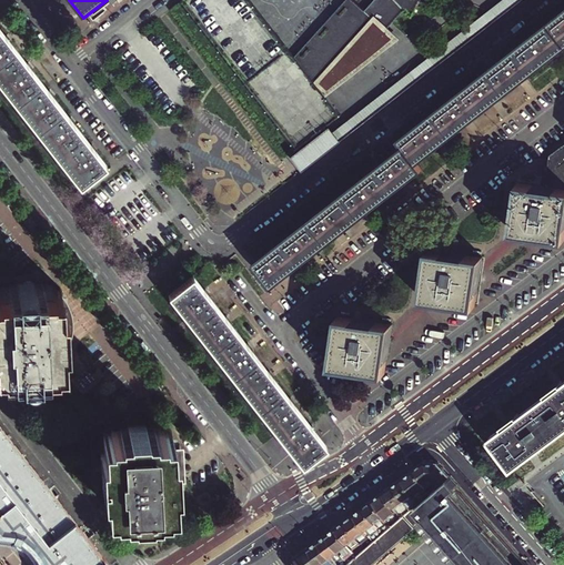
[(408,19),(418,0),(372,0),(362,13),(348,0),(345,0),(292,59),(282,70),(254,36),(262,27),(243,9),(239,14),(227,0),(184,0),(182,2),(295,152),(303,147),(305,150),(326,134),(323,131),(339,119),(322,98),(394,41),(383,32),(400,11),(408,19)]
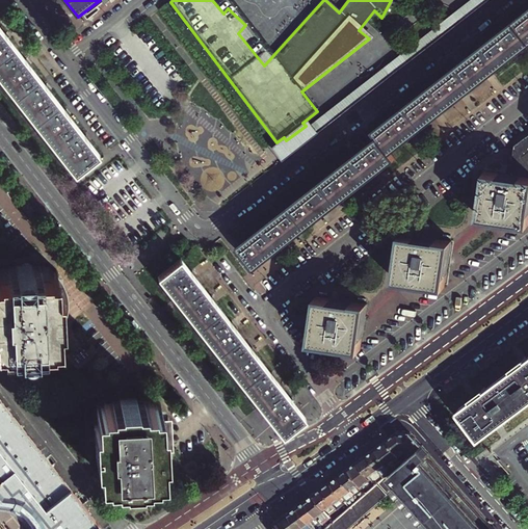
[(273,55),(230,0),(212,0),(223,14),(228,8),(245,25),(238,33),(264,65),(273,55)]
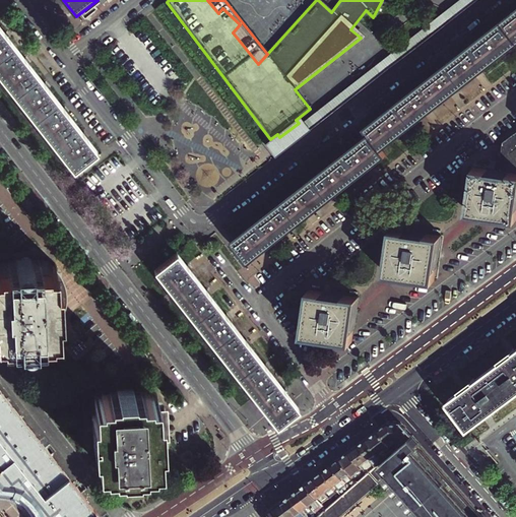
[(473,0),(459,0),(407,40),(413,48),(473,0)]
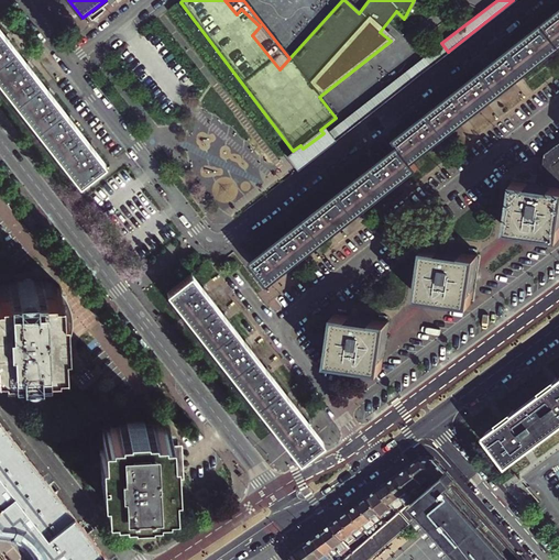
[(513,0),(448,52),(449,53),(516,0),(513,0)]
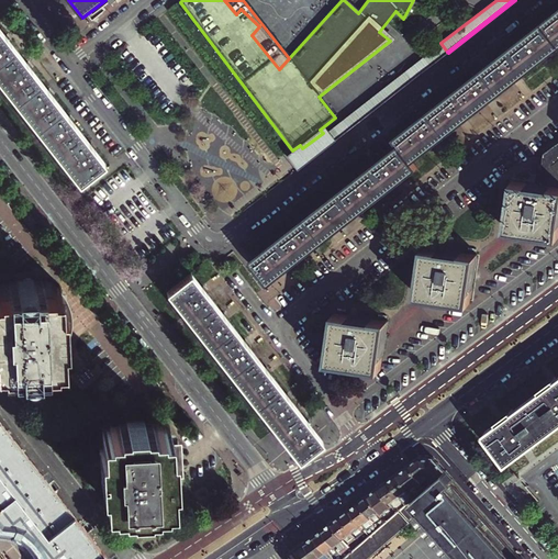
[(409,165),(462,123),(482,108),(557,47),(557,10),(486,67),(490,73),(482,78),(478,73),(391,142),(395,147),(409,165)]
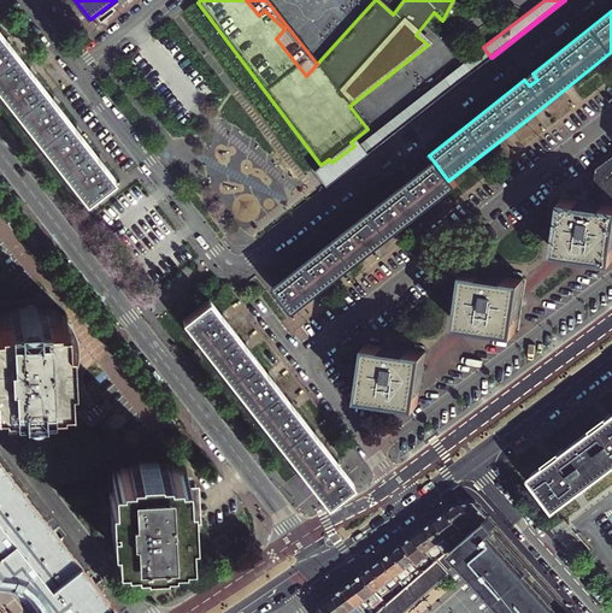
[(111,183),(0,41),(0,98),(83,205),(111,183)]
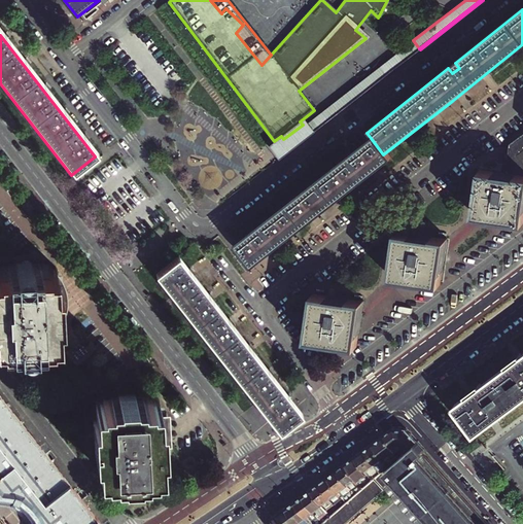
[(522,178),(522,204),(522,212),(522,136),(508,146),(502,176),(522,178)]
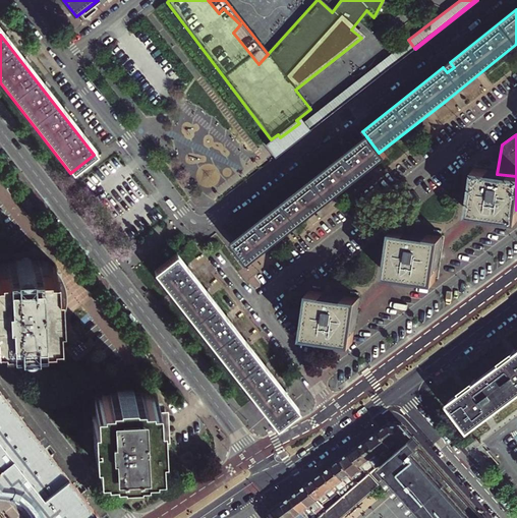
[(246,266),(309,217),(340,192),(384,159),(379,153),(366,136),(230,243),(246,266)]
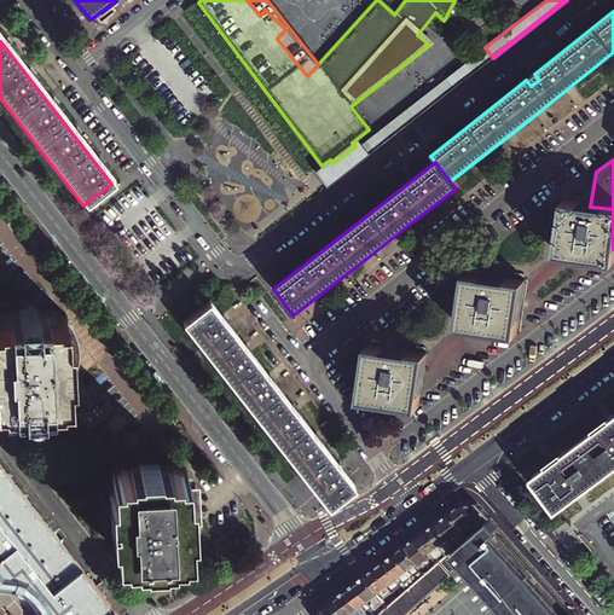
[(610,262),(613,249),(613,239),(613,209),(590,207),(585,206),(562,202),(554,255),(610,262)]
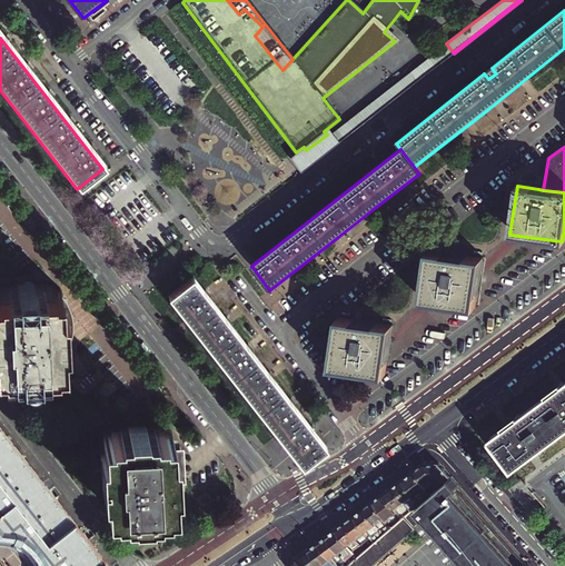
[(426,252),(423,276),(419,301),(472,309),(479,261),(426,252)]
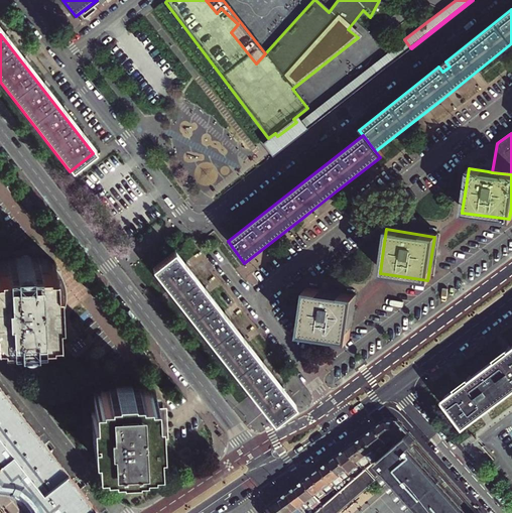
[(292,408),(171,253),(150,270),(271,424),(292,408)]
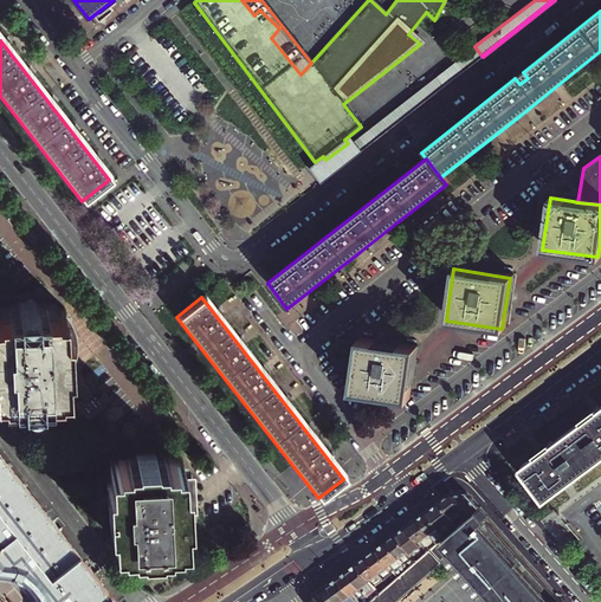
[(14,305),(14,308),(6,309),(6,311),(0,311),(0,390),(0,394),(10,394),(11,396),(19,395),(19,397),(38,396),(38,395),(46,394),(46,392),(56,390),(56,388),(64,388),(63,368),(66,368),(66,345),(65,331),(62,331),(60,311),(52,311),(52,309),(43,309),(43,306),(33,306),(33,305),(14,305)]
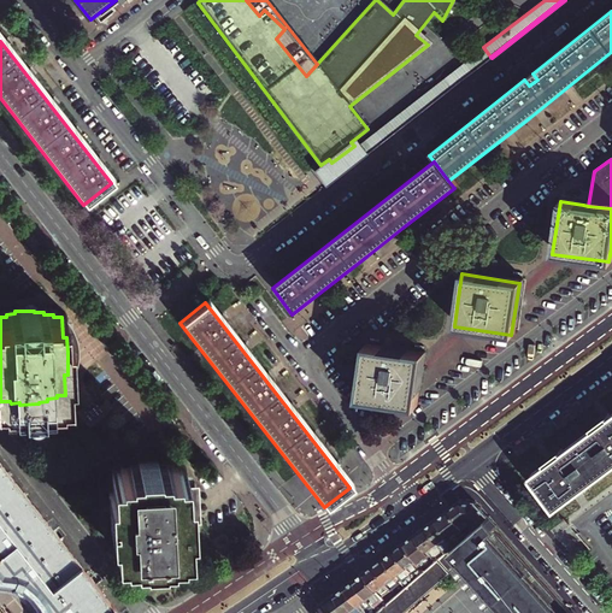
[(357,399),(413,407),(415,396),(421,355),(364,347),(357,399)]
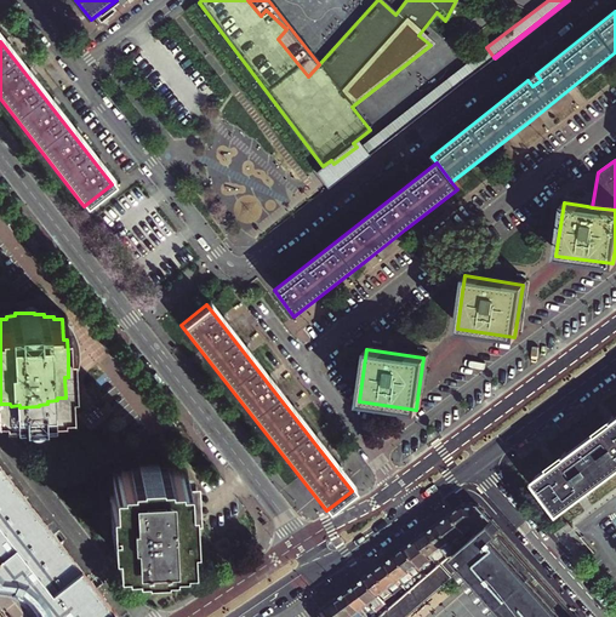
[(615,417),(530,481),(555,515),(615,469),(615,417)]
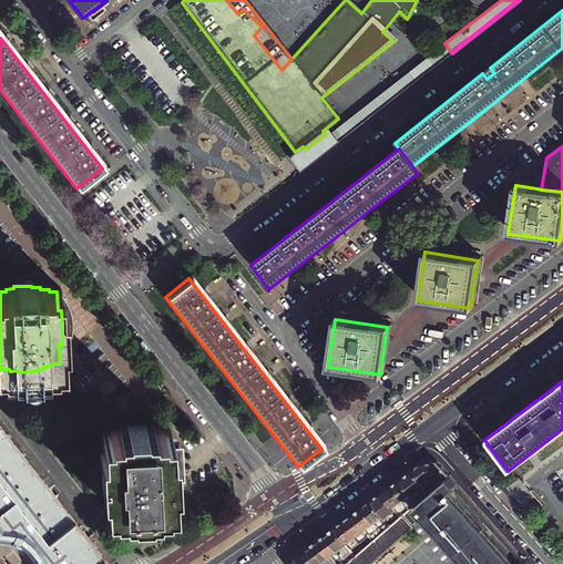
[(142,427),(124,428),(124,429),(116,430),(116,432),(108,433),(108,436),(99,437),(100,455),(96,455),(99,489),(102,489),(103,508),(111,508),(112,510),(121,510),(121,512),(129,512),(129,514),(146,513),(146,511),(155,511),(154,508),(164,508),(164,504),(172,504),(171,485),(174,485),(172,452),(169,452),(167,432),(160,433),(160,430),(151,431),(151,428),(142,429),(142,427)]
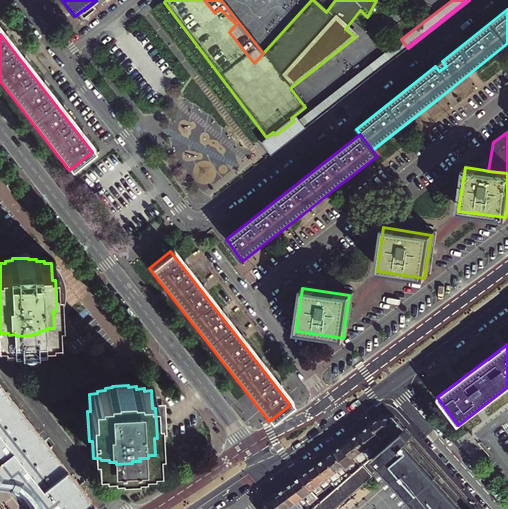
[(16,494),(17,493),(20,495),(26,502),(28,505),(30,508),(95,508),(0,390),(0,487),(6,488),(6,489),(8,490),(14,492),(14,493),(16,494)]
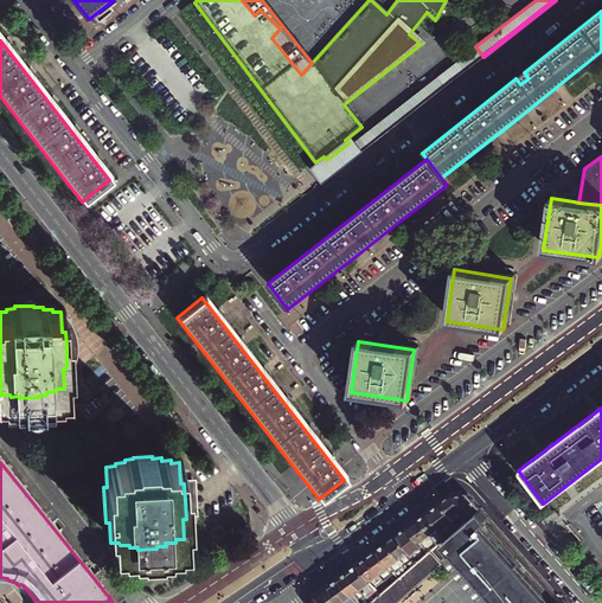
[(452,523),(454,525),(455,527),(459,525),(462,521),(475,511),(463,496),(448,495),(437,504),(447,517),(452,523)]
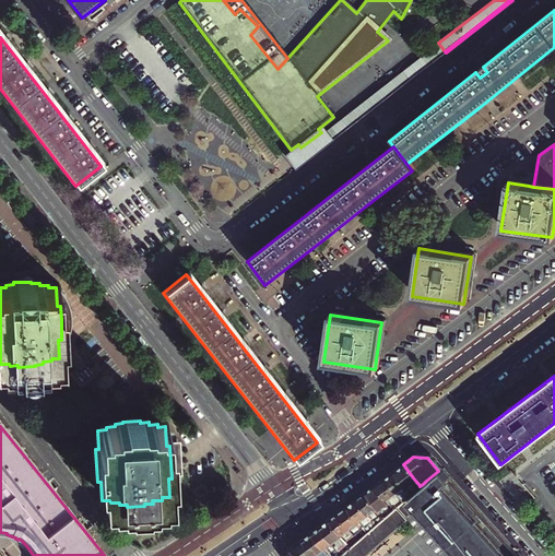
[(391,473),(409,496),(420,486),(418,484),(413,488),(411,485),(416,482),(412,476),(403,464),(391,473)]
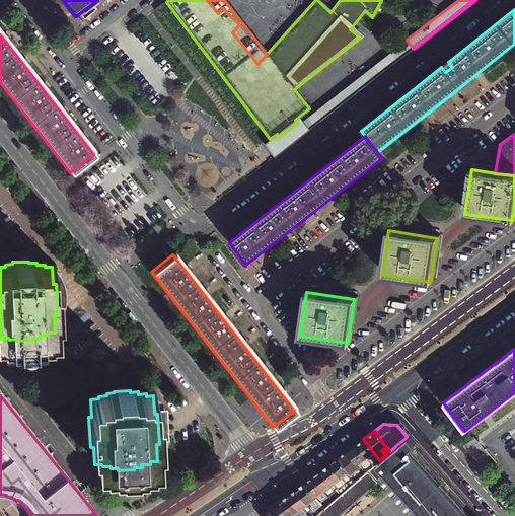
[(340,515),(376,485),(374,484),(383,475),(420,515),(477,515),(407,437),(395,446),(392,449),(389,451),(379,460),(371,467),(363,474),(358,478),(354,483),(350,486),(346,490),(338,497),(329,504),(321,511),(318,514),(317,515),(340,515)]
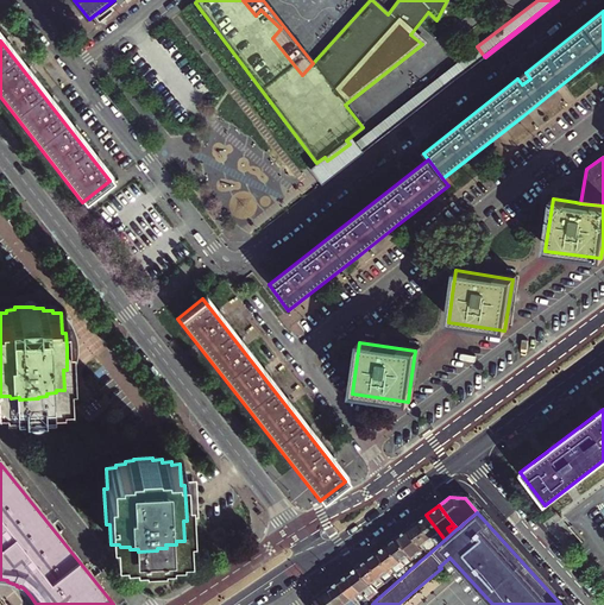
[(435,548),(445,540),(426,515),(416,522),(428,539),(431,537),(435,542),(433,544),(435,548)]
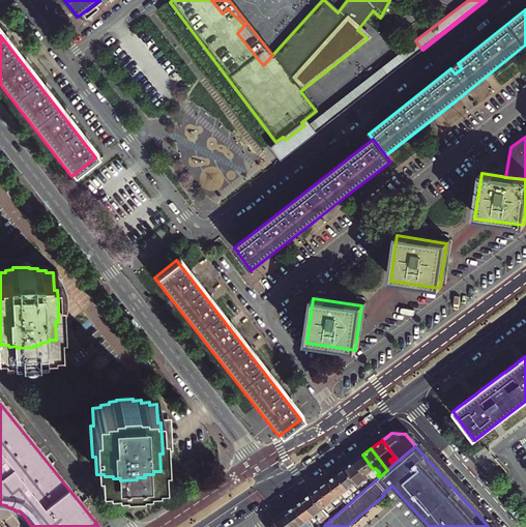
[(373,469),(362,455),(353,461),(367,478),(371,485),(379,477),(377,474),(374,476),(371,471),(373,469)]
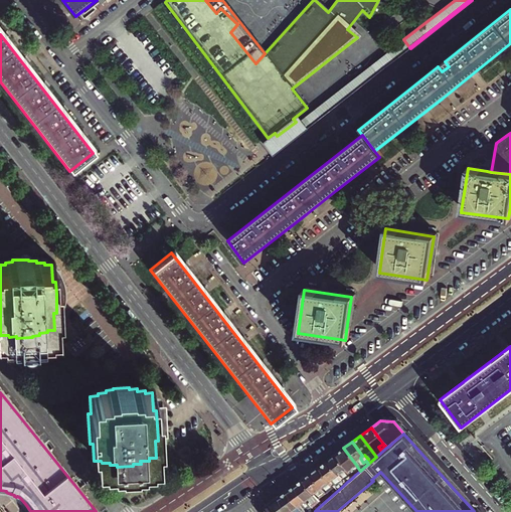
[(334,455),(349,476),(351,479),(355,475),(351,469),(356,465),(343,448),(334,455)]
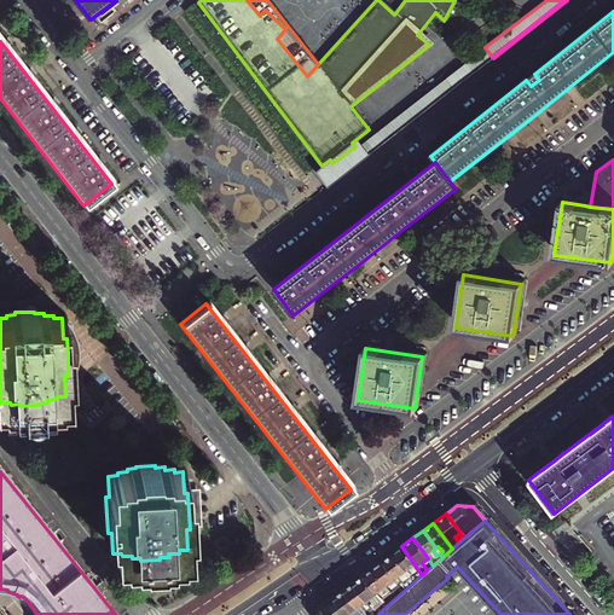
[(392,553),(412,584),(417,579),(415,575),(420,572),(401,546),(392,553)]
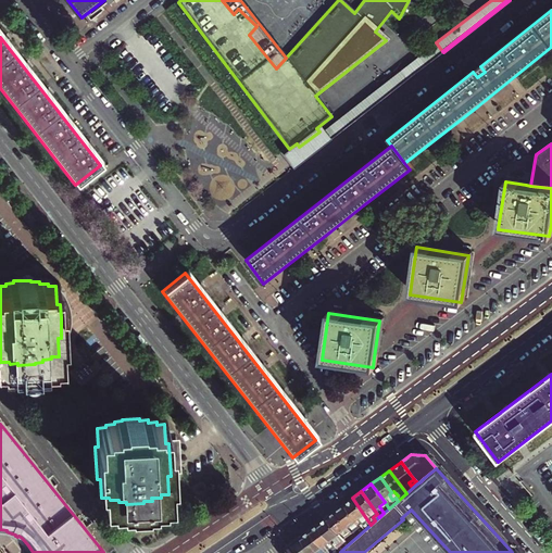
[(362,532),(371,525),(352,498),(341,505),(362,532)]
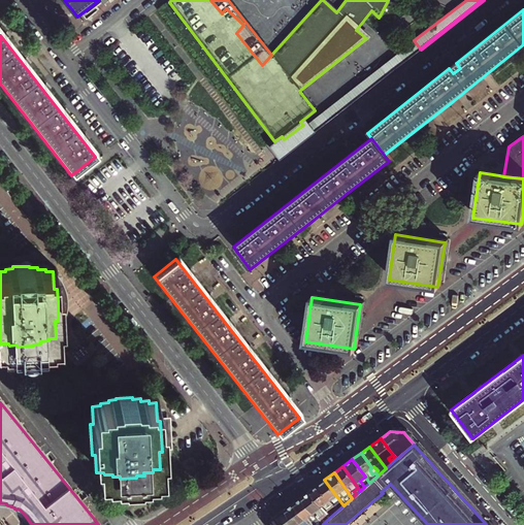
[(369,483),(365,477),(360,481),(364,487),(369,483)]
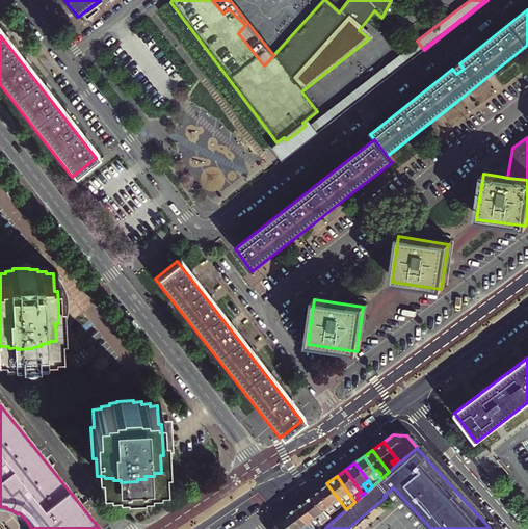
[(338,517),(346,509),(326,483),(318,490),(338,517)]
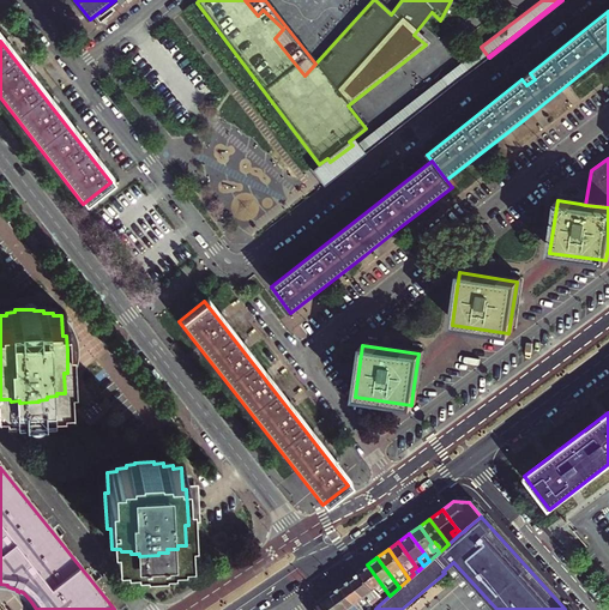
[(380,604),(390,596),(367,565),(357,572),(380,604)]
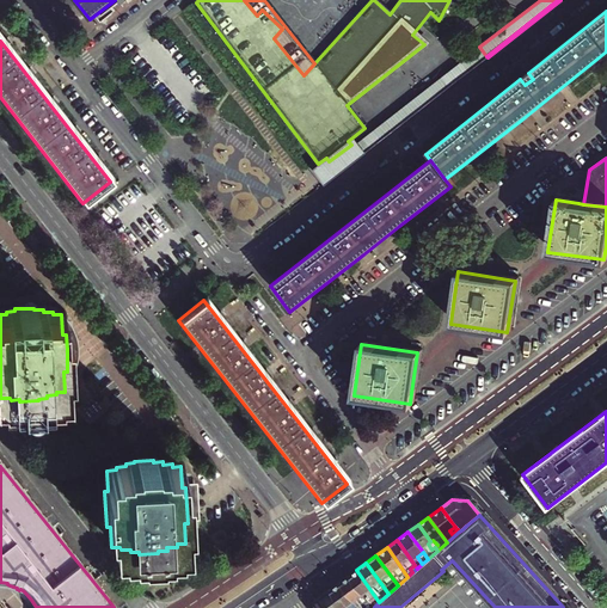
[(375,606),(379,602),(356,570),(347,577),(365,602),(371,599),(375,606)]
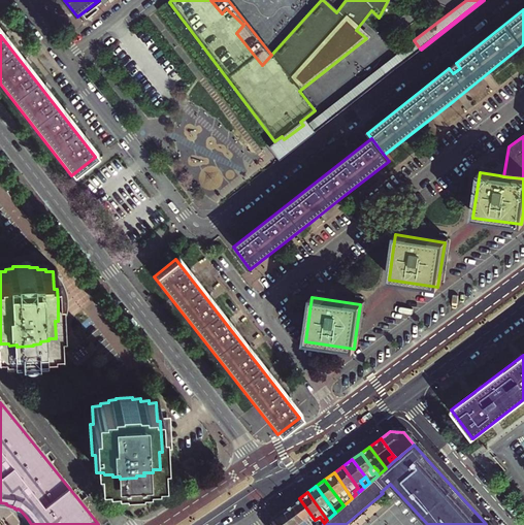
[(317,521),(315,520),(299,498),(291,504),(306,524),(313,524),(317,521)]
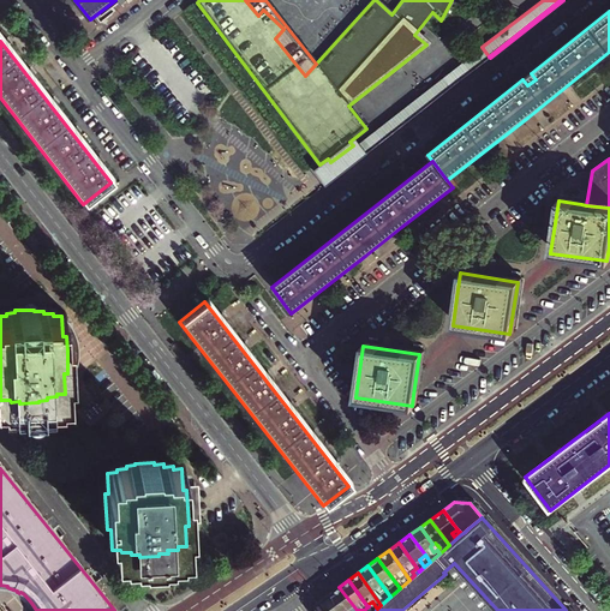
[(357,610),(339,587),(329,594),(341,610),(357,610)]
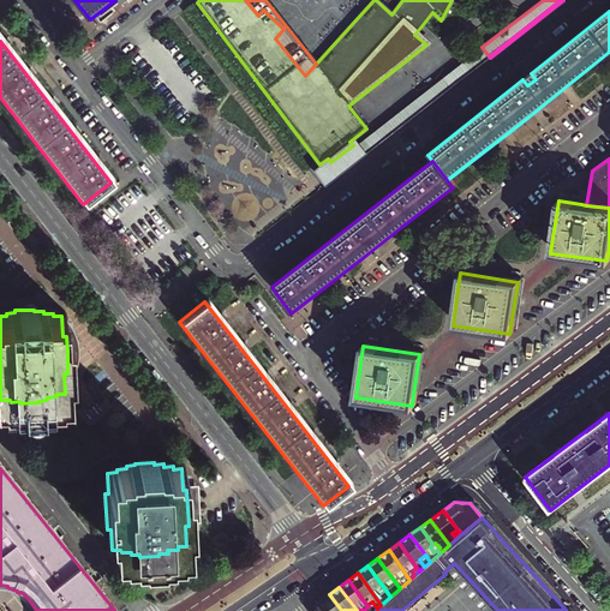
[(320,601),(327,610),(341,610),(329,594),(320,601)]
